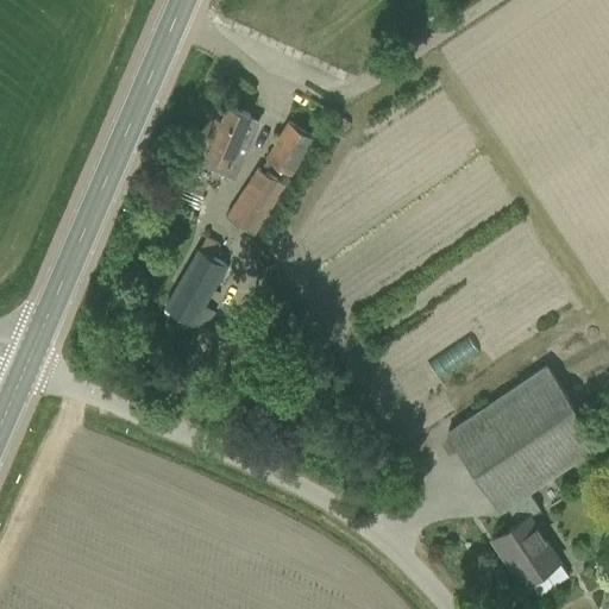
[(212,155),(207,167),(234,179),(259,121),(249,117),(250,114),(228,105),(221,119),(215,117),(207,137),(213,139),(207,154),(212,155)]
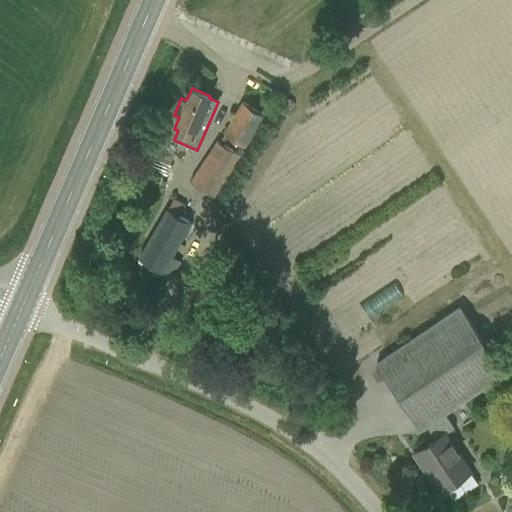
[(190,181),(214,197),(264,116),(242,102),(223,133),(227,136),(222,145),(216,141),(190,181)]
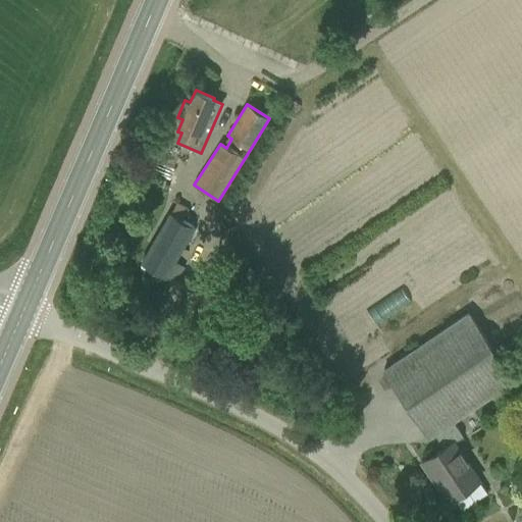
[(176,203),(142,263),(165,277),(174,261),(194,226),(183,220),(188,210),(176,203)]
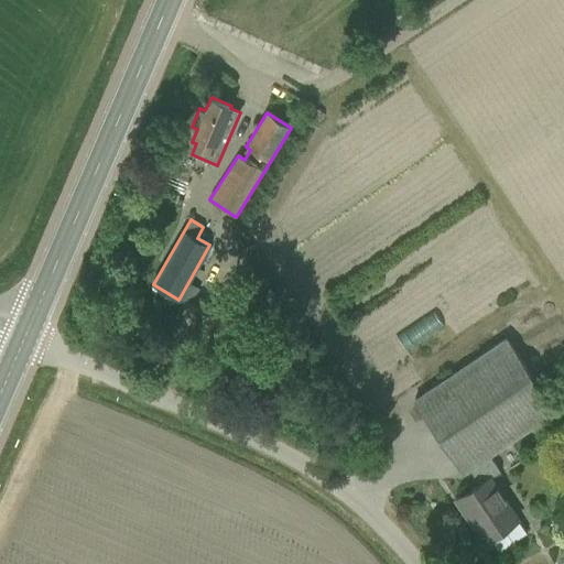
[(432,388),(414,400),(463,473),(469,469),(478,484),(455,500),(463,512),(466,511),(487,541),(489,539),(498,551),(525,532),(517,520),(518,519),(489,478),(500,470),(489,455),(555,411),(535,382),(505,338),(432,388)]
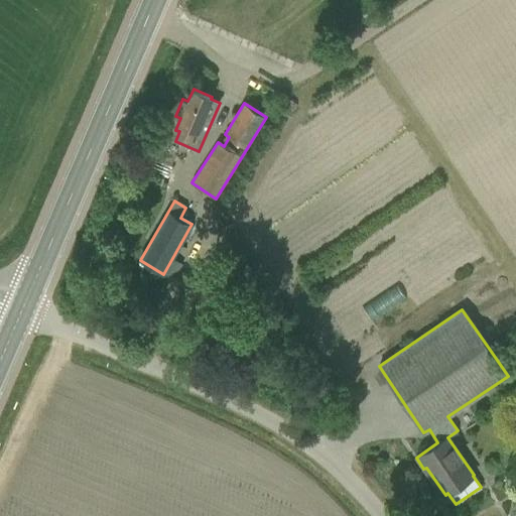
[(515,468),(503,476),(508,484),(515,479),(515,468)]
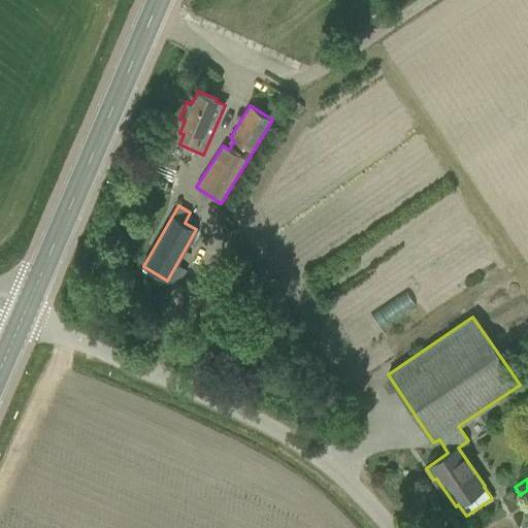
All buildings are outlined.
